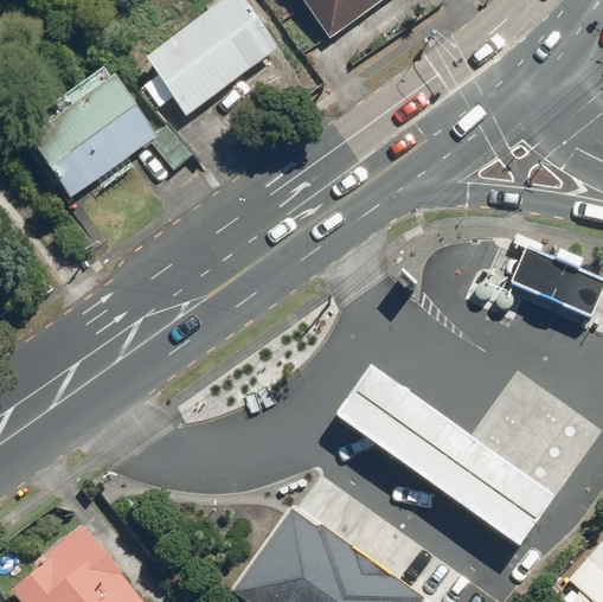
[(231,0),(149,61),(186,116),(280,49),(245,0),(231,0)]
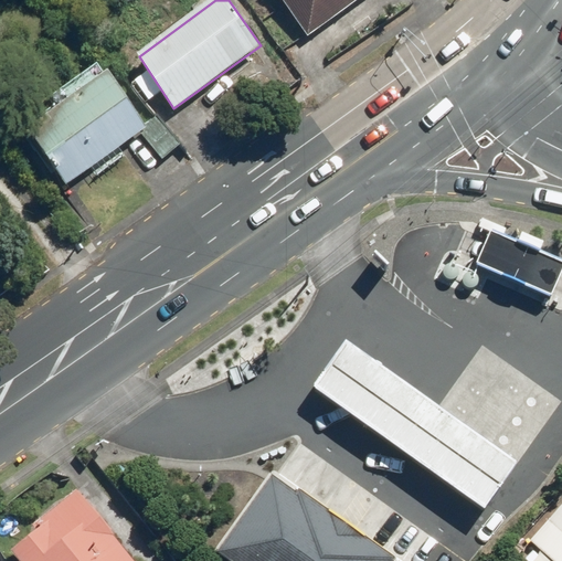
[(282,0),(307,35),(356,0),(282,0)]
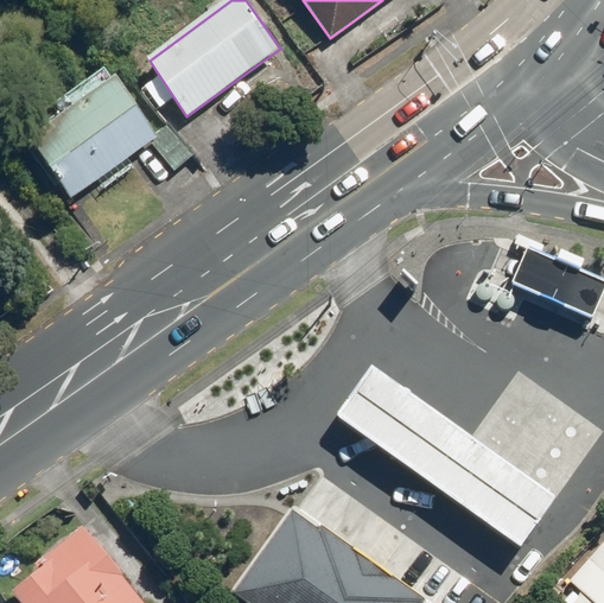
[(119,80),(32,138),(70,197),(158,137),(119,80)]
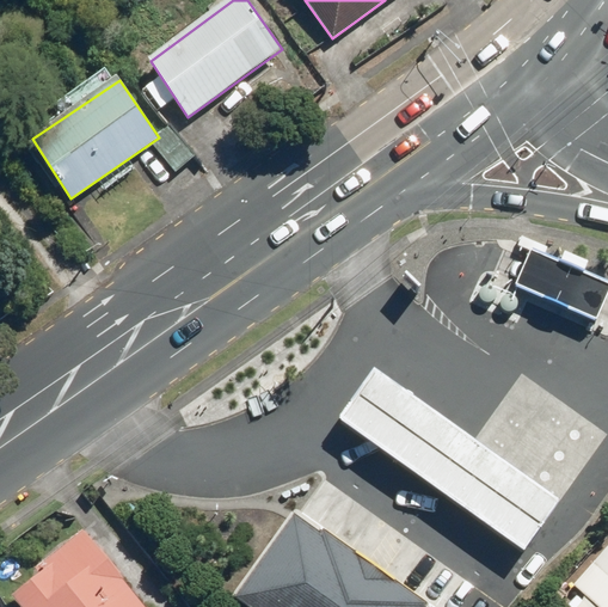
[(514,284),(595,319),(607,288),(607,282),(529,249),(514,284)]
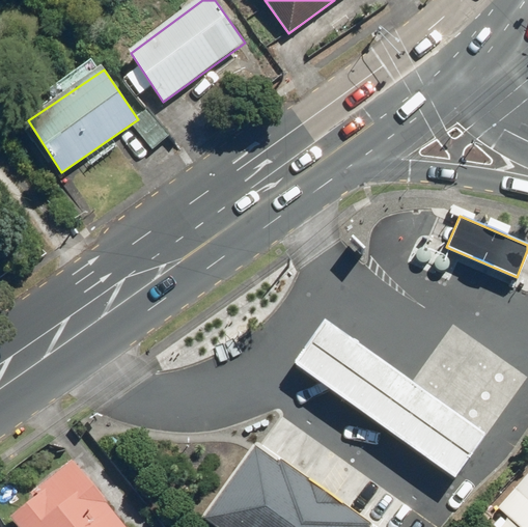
[(487,430),(323,316),(290,362),(454,475),(487,430)]
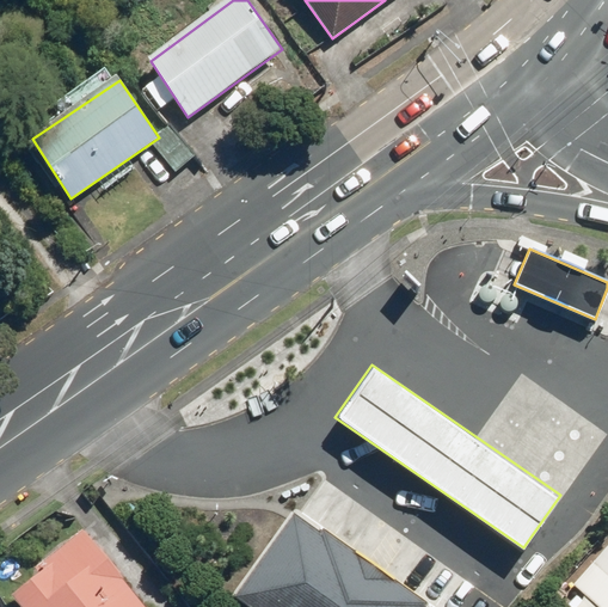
[(431,606),(275,497),(215,583),(247,606),(431,606)]
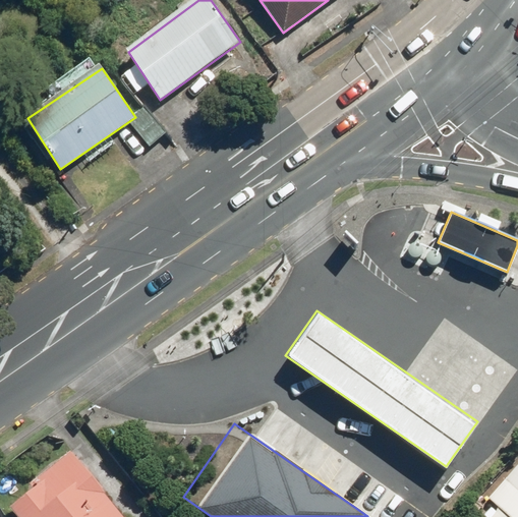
[(33,485),(10,505),(19,516),(125,516),(70,447),(29,480),(33,485)]
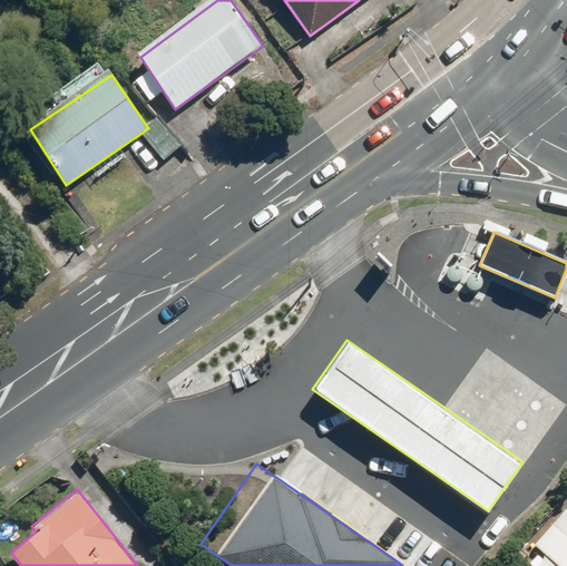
[(566,565),(566,499),(531,540),(560,565),(566,565)]
